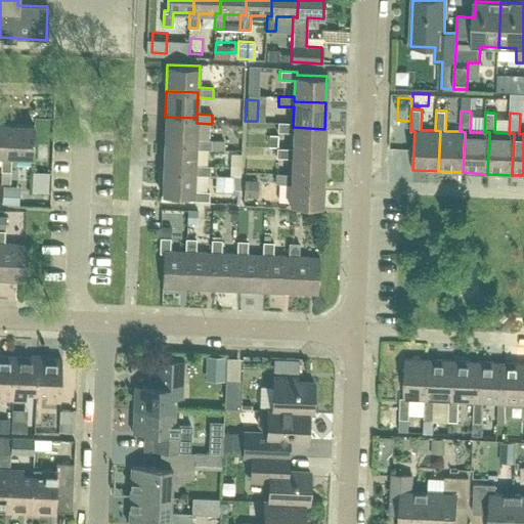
[(195,139),(197,123),(197,118),(165,117),(164,142),(195,144),(195,149),(211,149),(211,140),(195,139)]
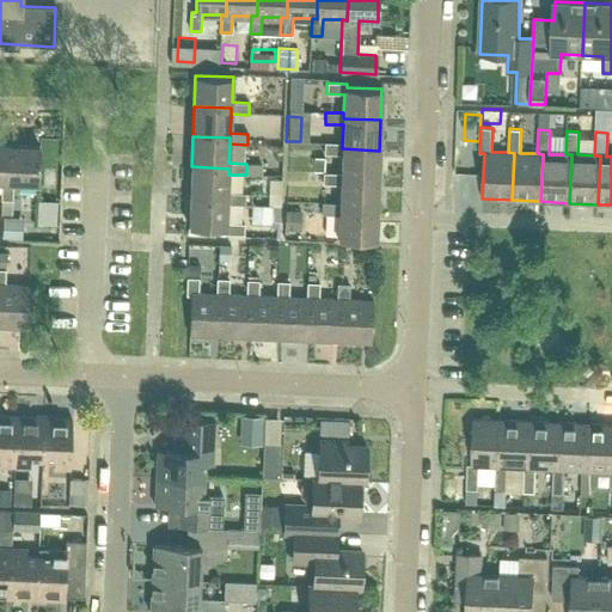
[(342,148),(342,144),(324,142),(324,154),(341,154),(341,173),(341,179),(378,181),(379,151),(342,148)]
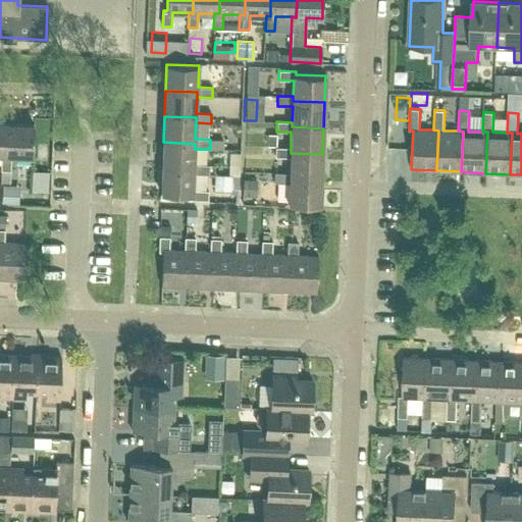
[(5,156),(1,155),(0,167),(0,170),(9,171),(10,156),(32,157),(34,124),(7,123),(5,156)]
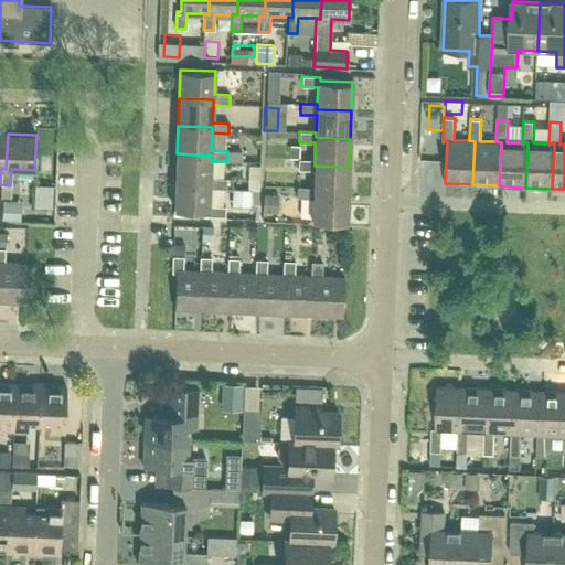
[(290,145),(289,156),(298,157),(299,146),(290,145)]
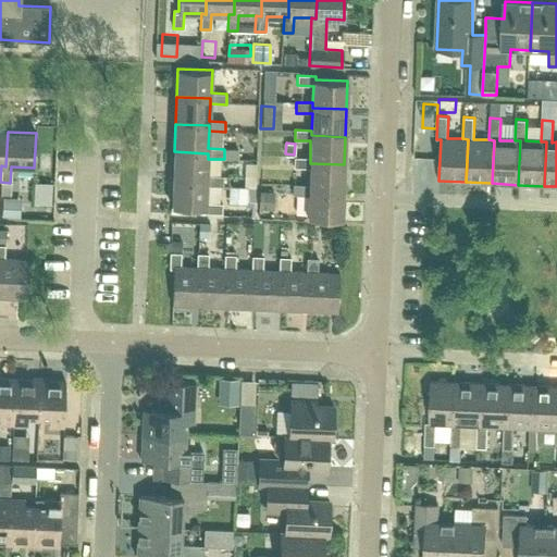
[(225,149),(225,159),(237,159),(238,149),(225,149)]
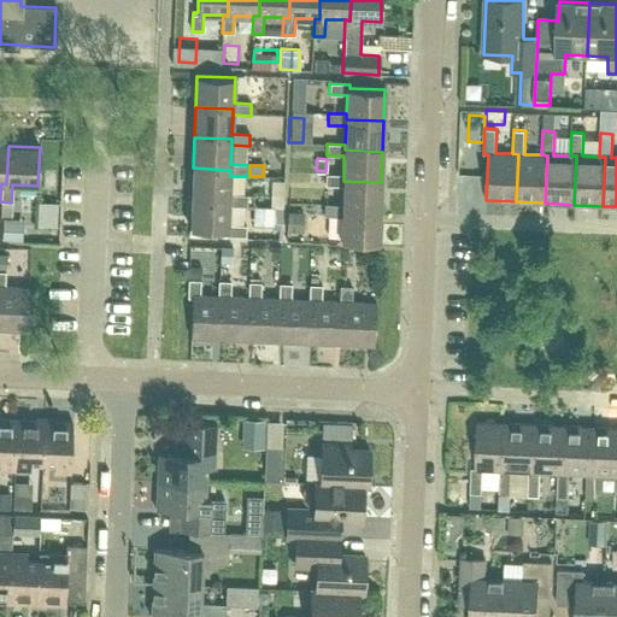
[(229,194),(230,176),(230,170),(193,168),(192,198),(229,200),(229,206),(247,207),(247,194),(229,194)]
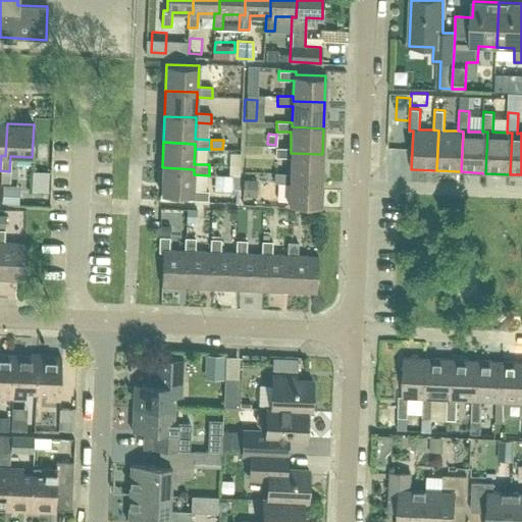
[(289,178),(321,179),(322,154),(291,153),(291,148),(275,147),(274,157),(290,158),(290,173),(289,178)]
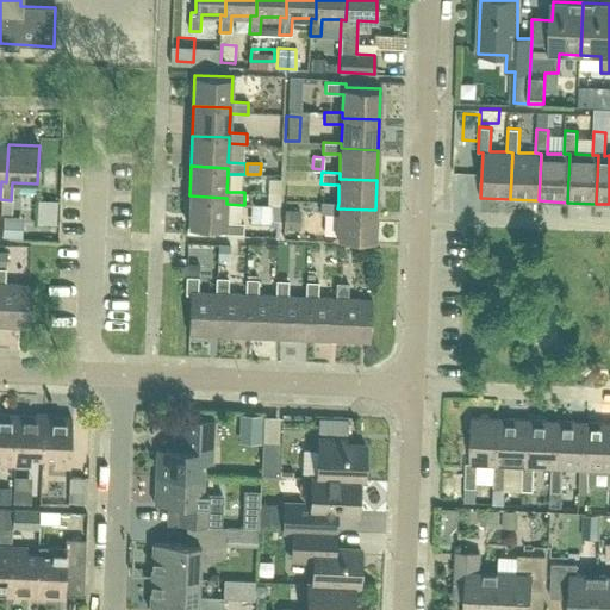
[(225,222),(226,204),(226,198),(190,195),(187,226),(223,229),(223,234),(243,234),(243,223),(225,222)]
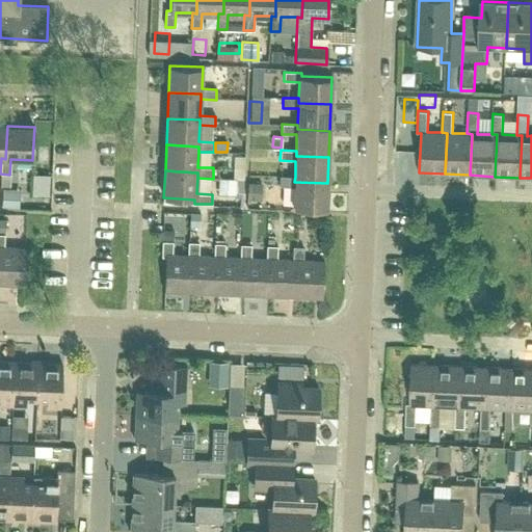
[(294,182),(295,177),(280,177),(278,186),(294,187),(293,209),(325,210),(327,183),(294,182)]
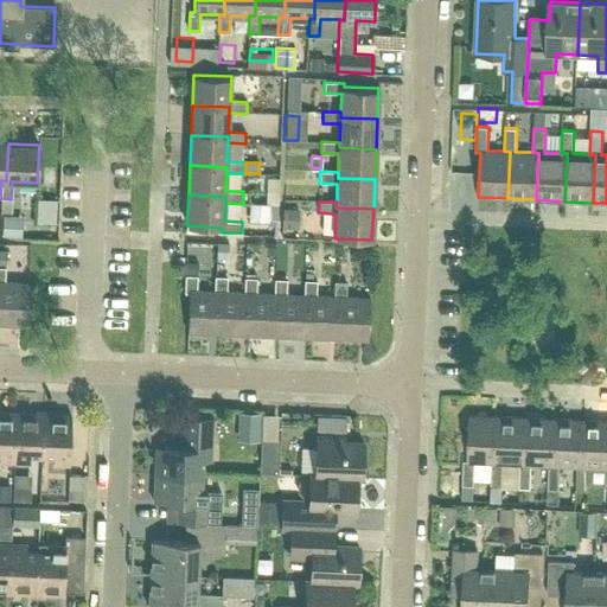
[(299,208),(282,206),(282,227),(298,227),(299,208)]
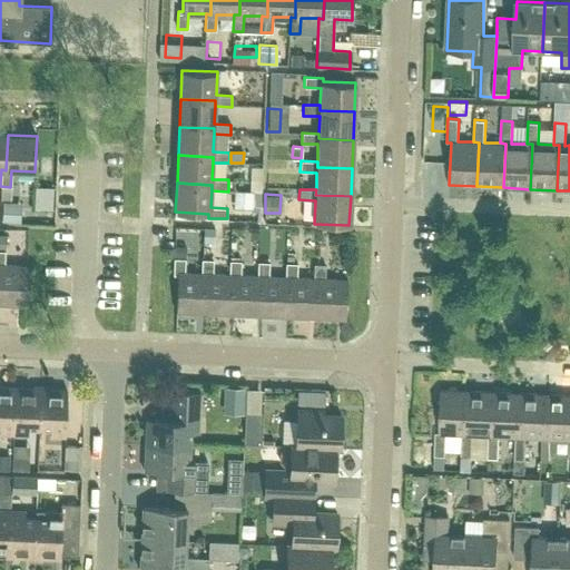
[(22,206),(2,205),(2,226),(21,227),(22,206)]
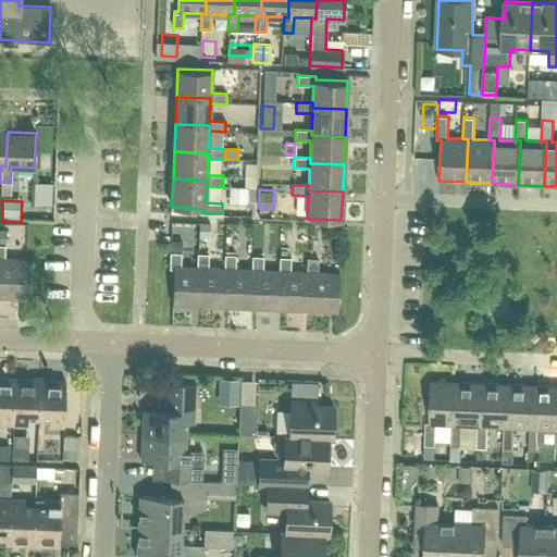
[(170,236),(195,237),(196,221),(171,220),(170,236)]
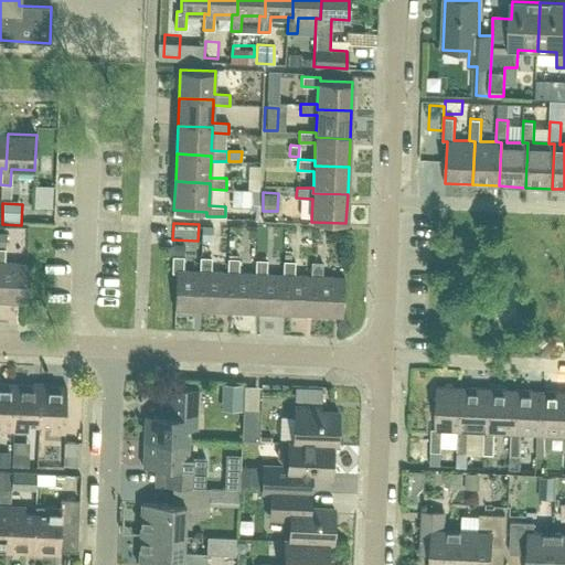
[(211,226),(201,226),(200,253),(212,254),(213,235),(210,235),(211,226)]
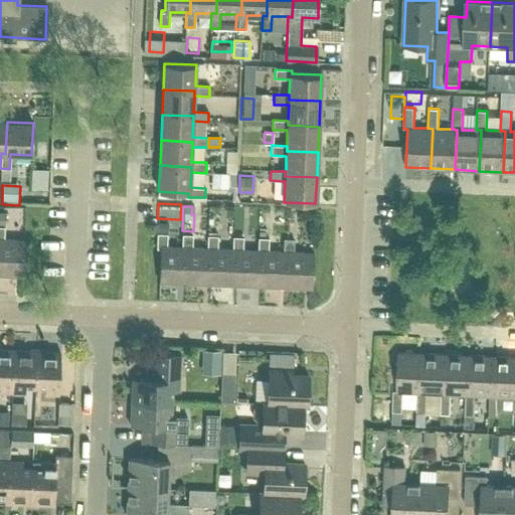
[(212,227),(233,227),(233,208),(213,207),(212,227)]
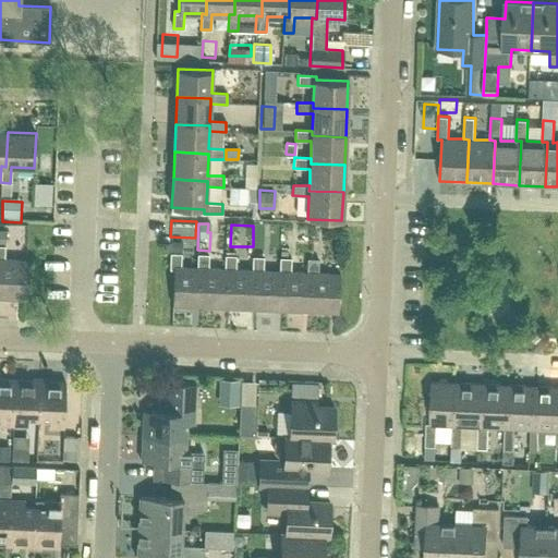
[(0,298),(24,299),(26,261),(4,259),(5,245),(0,245),(0,298)]
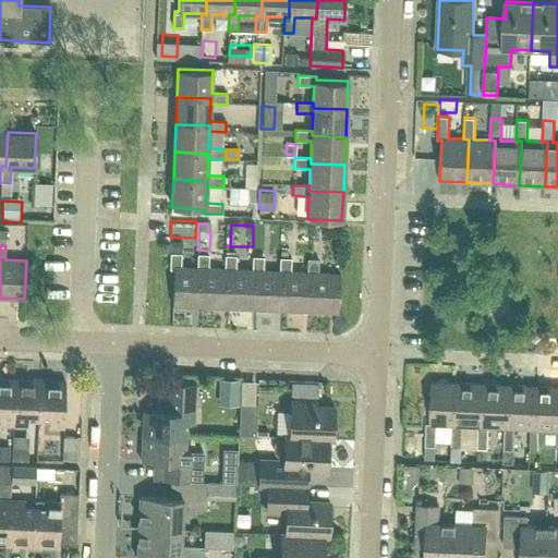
[(172,305),(201,306),(202,268),(196,267),(180,267),(181,253),(169,253),(169,269),(173,269),(172,305)]
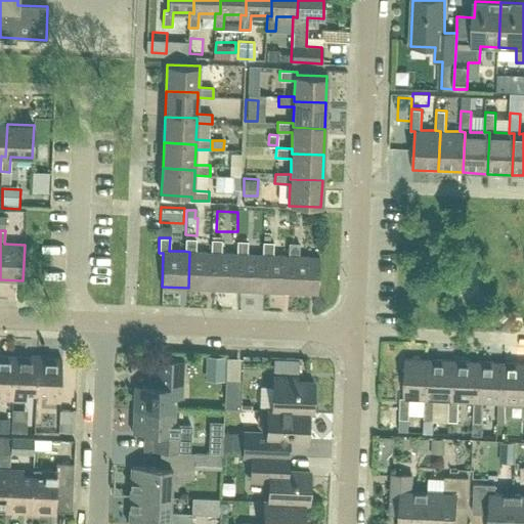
[(188,288),(214,289),(215,253),(211,252),(195,252),(195,239),(185,238),(184,251),(189,252),(188,288)]
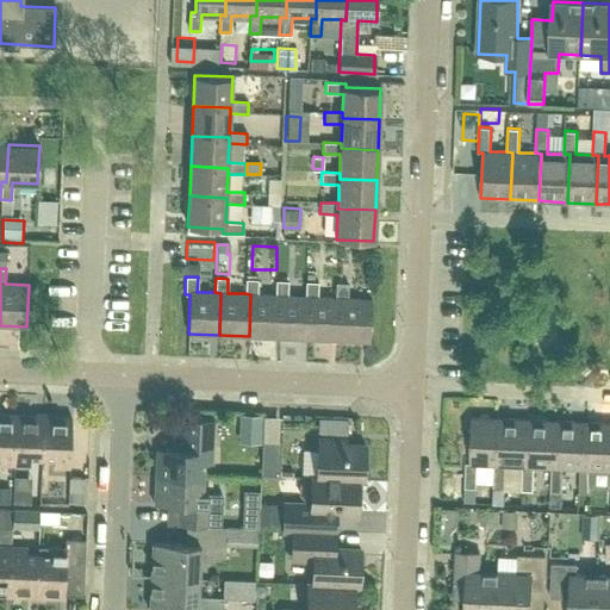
[(257,294),(259,280),(246,279),(246,293),(250,294),(249,336),(279,337),(281,296),(274,296),(257,294)]
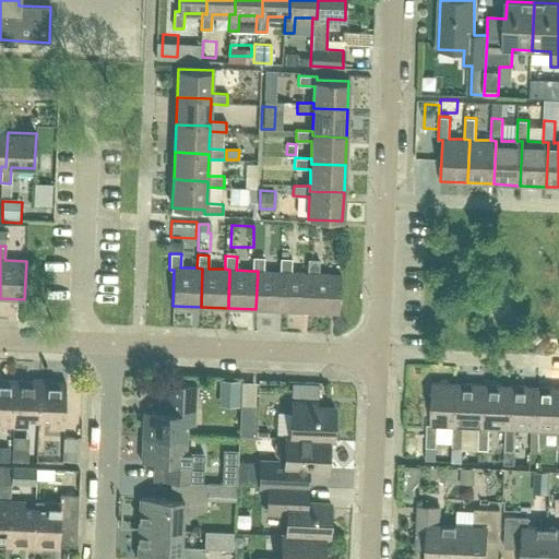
[(256,309),(283,311),(285,272),(280,272),(263,271),(263,258),(252,257),(251,271),(258,271),(256,309)]
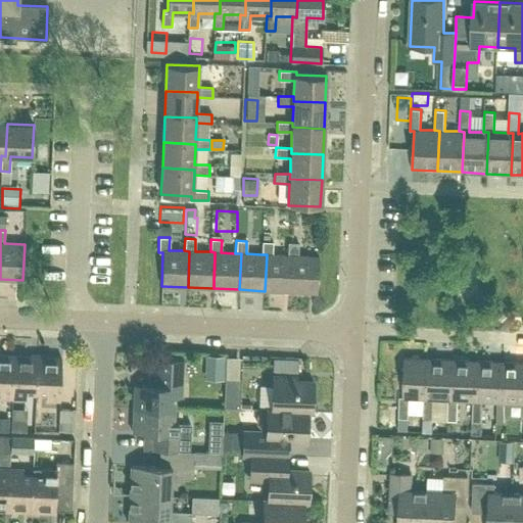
[(265,291),(290,292),(292,255),(287,254),(272,254),(273,242),(262,241),(262,254),(267,254),(265,291)]
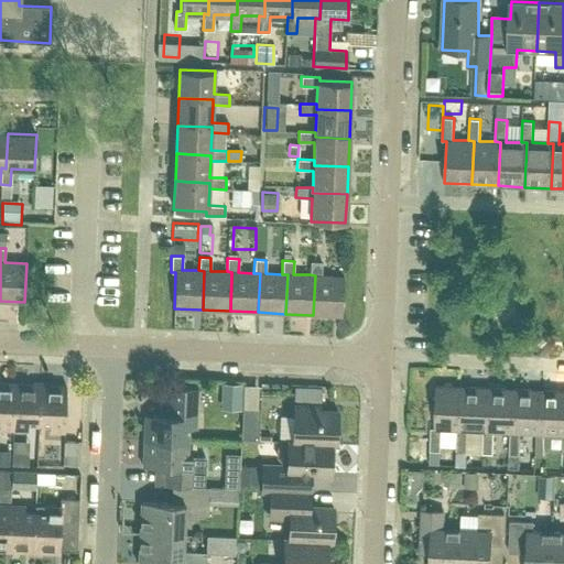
[(311,261),(310,274),(315,275),(313,315),(342,316),(343,277),(321,275),(322,262),(311,261)]
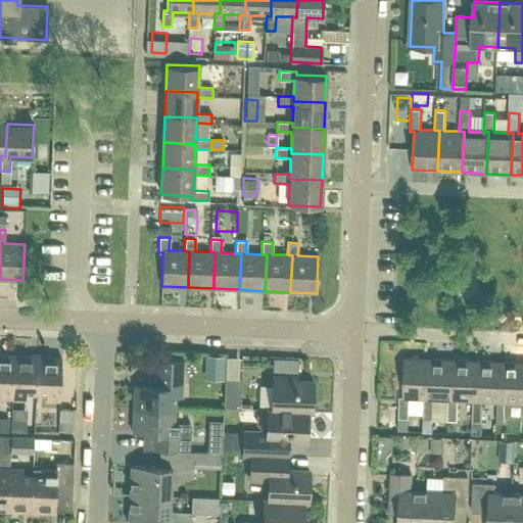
[(0,397),(12,398),(13,355),(0,354),(0,397)]
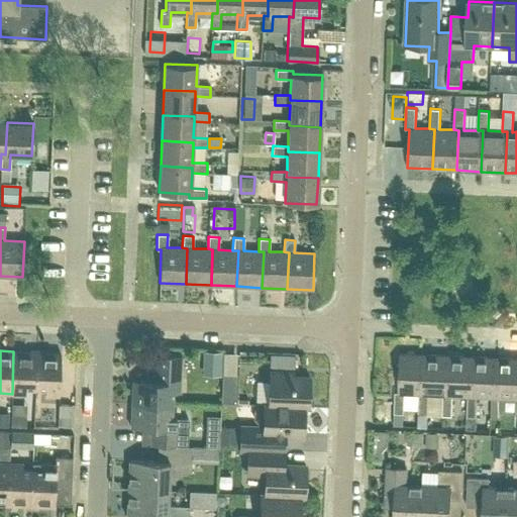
[(13,351),(12,394),(25,394),(25,388),(35,389),(36,352),(13,351)]
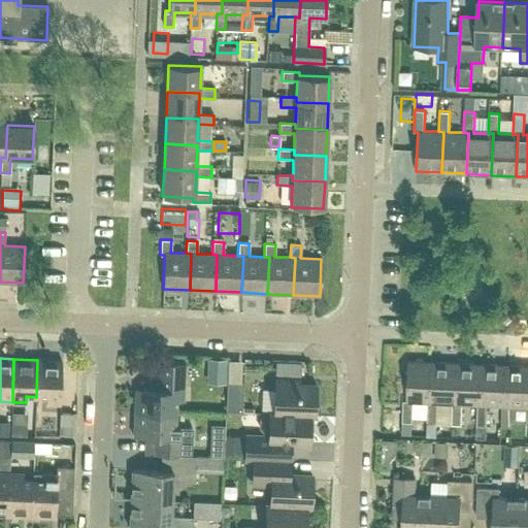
[(37,360),(36,397),(46,397),(45,403),(60,403),(62,361),(37,360)]
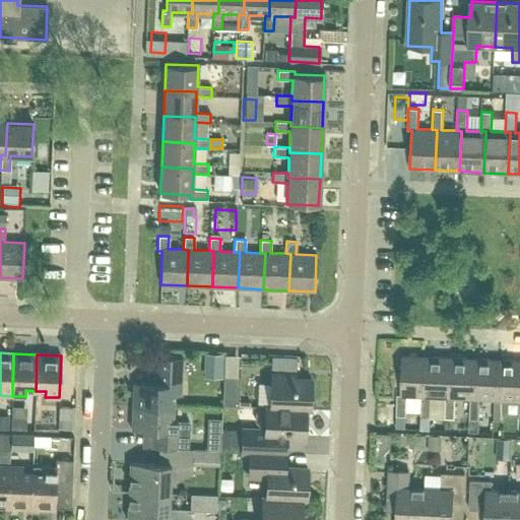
[(406,396),(421,397),(426,397),(428,355),(402,354),(400,394),(397,394),(396,415),(406,416),(406,396)]
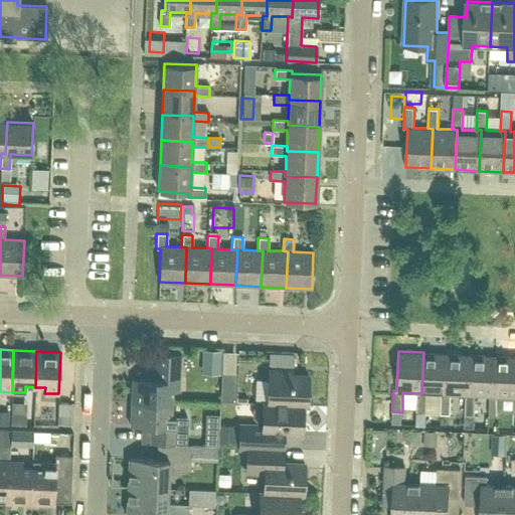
[(147,353),(128,352),(129,365),(147,365),(147,353)]
